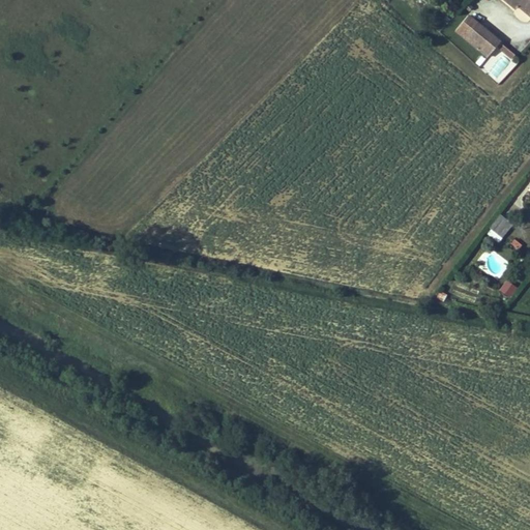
[(516,7),(506,0),(495,0),(512,13),(514,9),(516,7)]
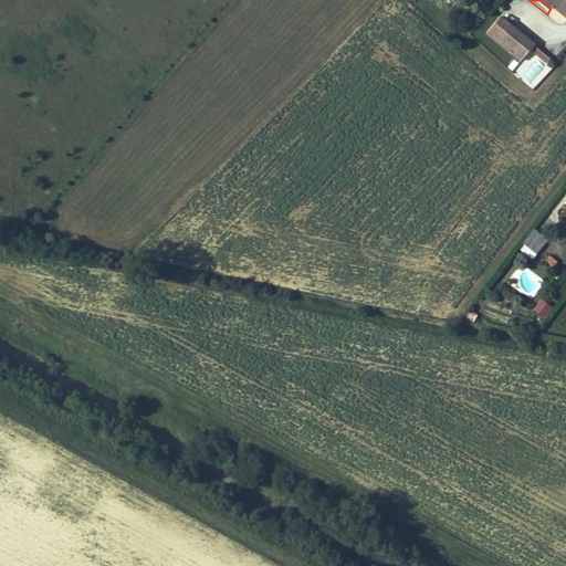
[(565,0),(541,0),(551,8),(549,10),(565,23),(565,0)]
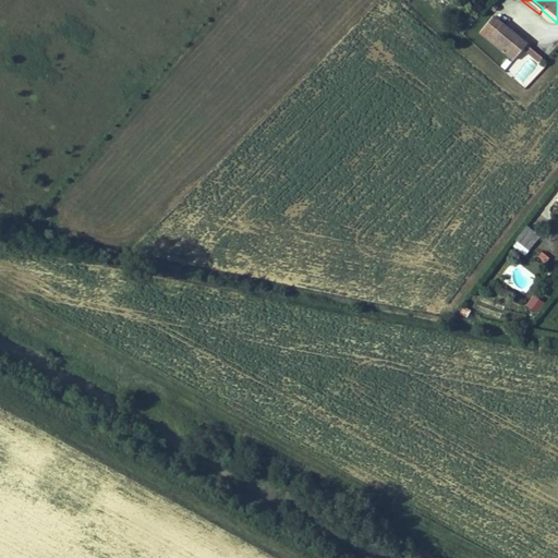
[(510,67),(523,49),(482,19),(469,35),(510,67)]
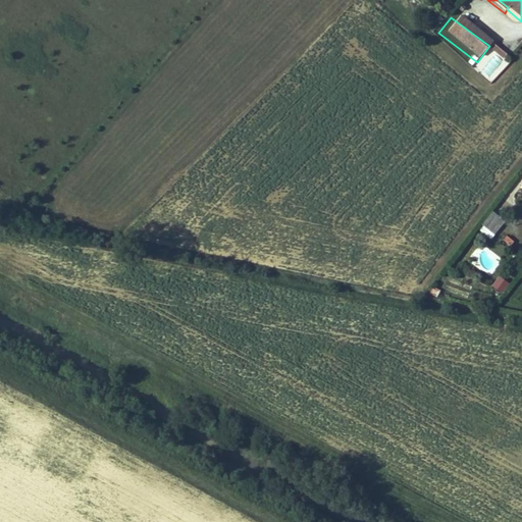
[(498,53),(491,48),(488,52),(494,57),(498,53)]
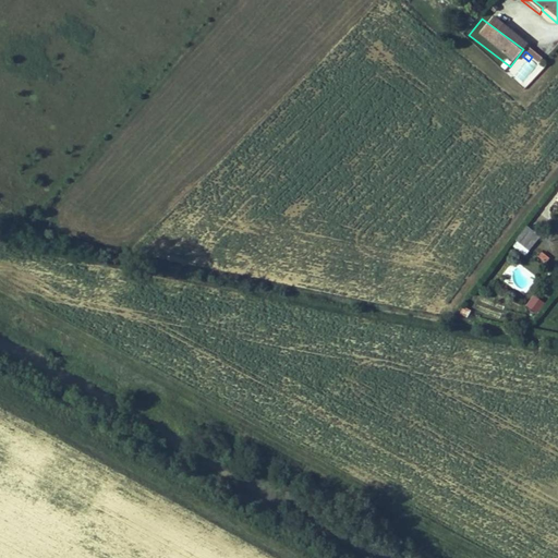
[(540,62),(532,57),(529,61),(536,67),(540,62)]
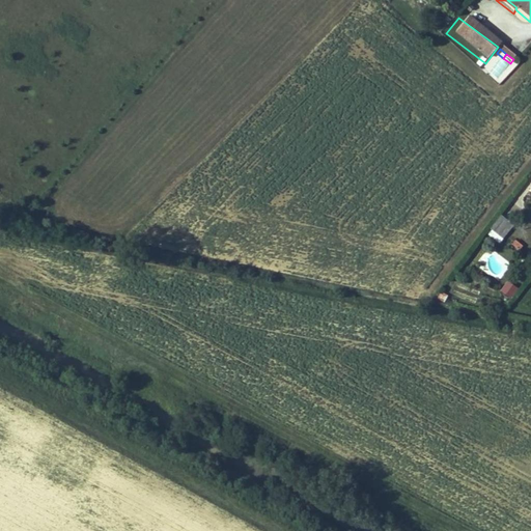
[(513,223),(502,215),(492,228),(504,236),(513,223)]
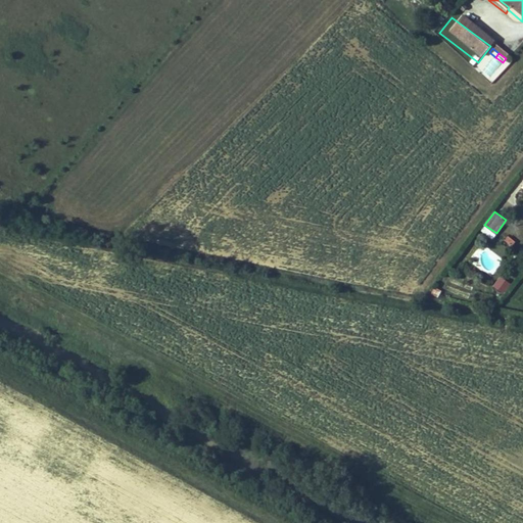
[(492,238),(496,233),(484,225),(481,230),(492,238)]
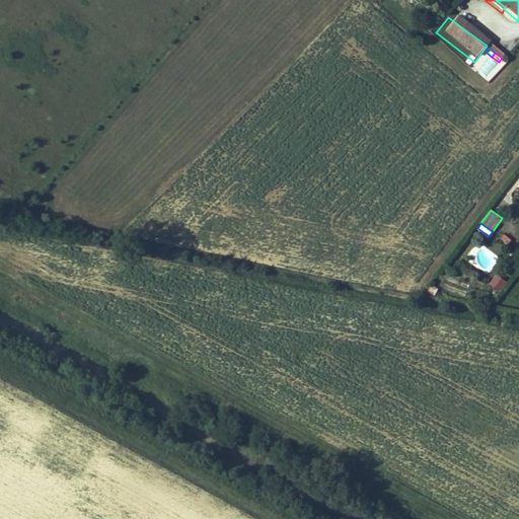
[(508,244),(511,240),(503,234),(500,238),(508,244)]
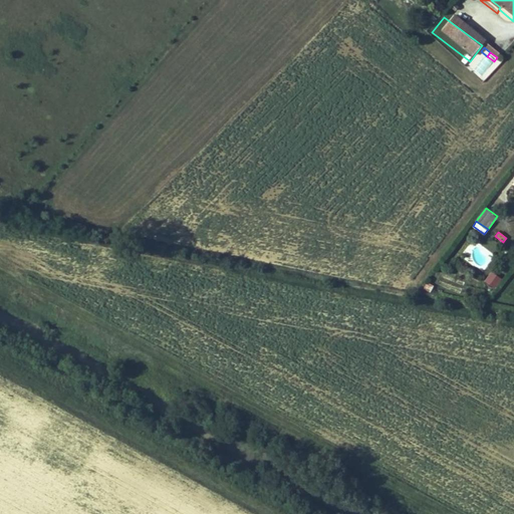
[(484,283),(494,290),(502,280),(492,272),(484,283)]
